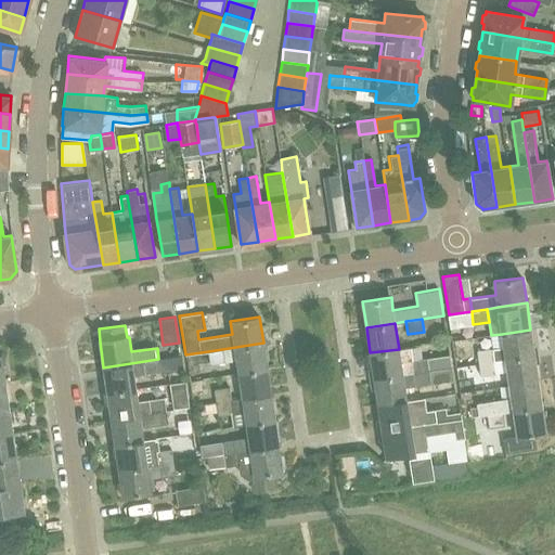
[(494,361),(505,360),(534,356),(530,330),(502,334),(503,347),(492,349),(477,350),(479,363),(494,361)]
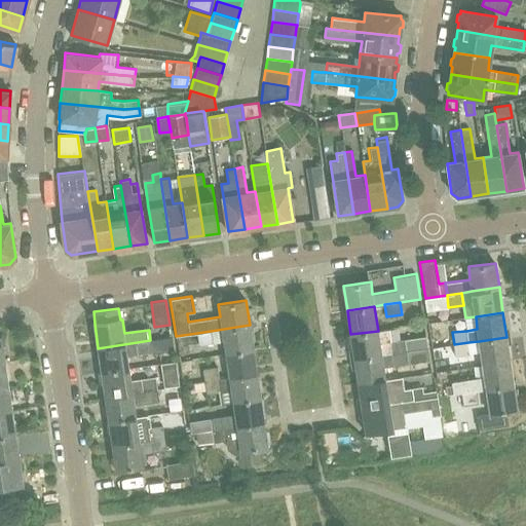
[(224,341),(226,353),(253,348),(250,325),(197,333),(199,345),(224,341)]
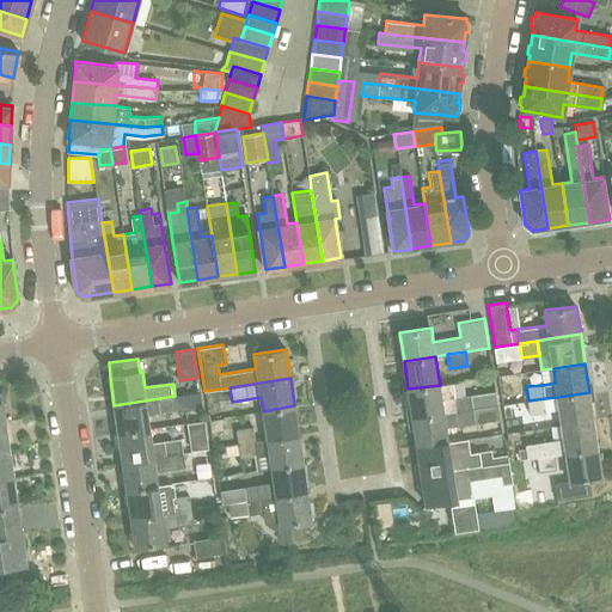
[(472,409),(471,396),(454,398),(452,383),(440,385),(408,389),(412,417),(472,409)]
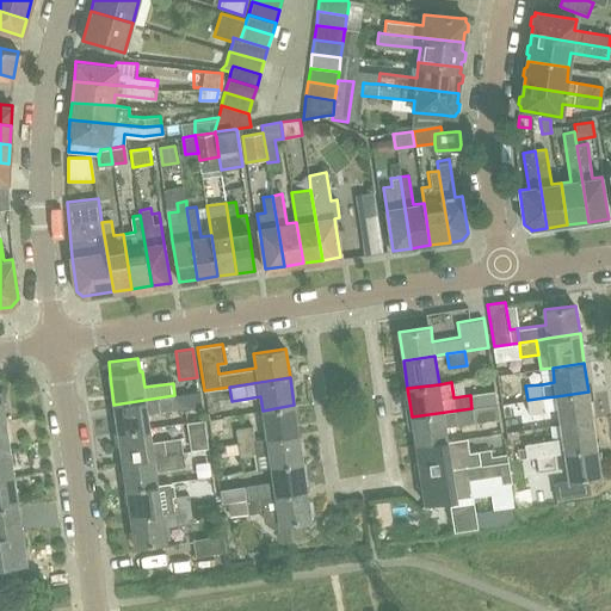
[(199,392),(189,393),(191,407),(201,406),(199,392)]
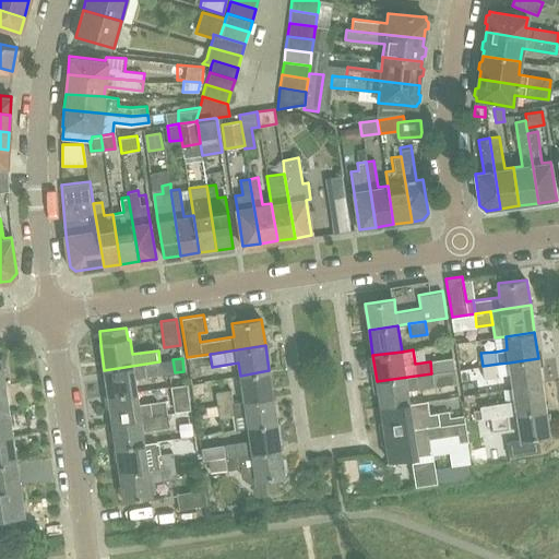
[(538,358),(509,363),(513,388),(542,383),(538,358)]
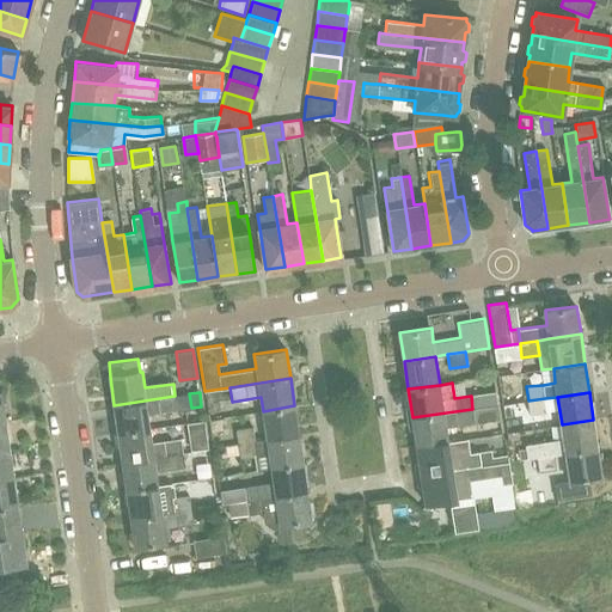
[(175,396),(114,405),(118,434),(150,429),(148,414),(177,410),(175,396)]
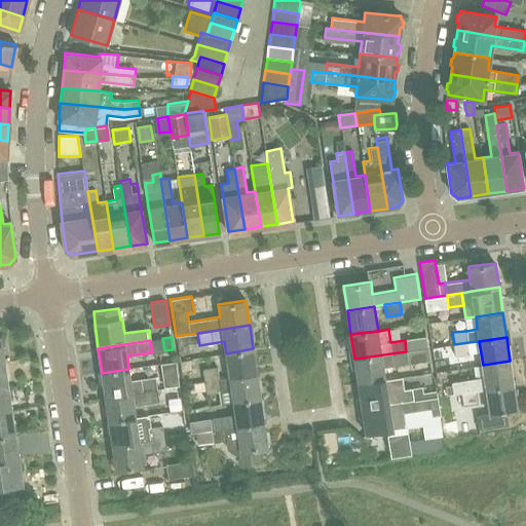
[(470,355),(468,342),(454,344),(455,358),(470,355)]
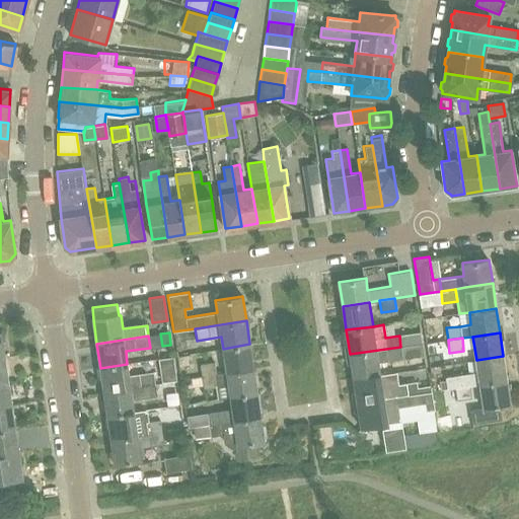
[(249,344),(223,349),(226,373),(253,369),(249,344)]
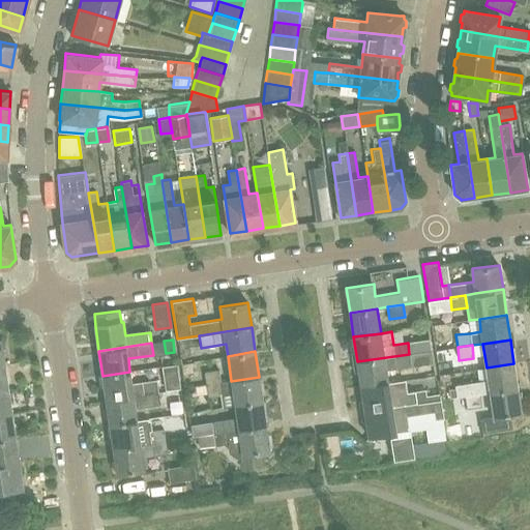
[(360,386),(388,382),(386,371),(396,369),(411,366),(409,354),(357,361),(360,386)]
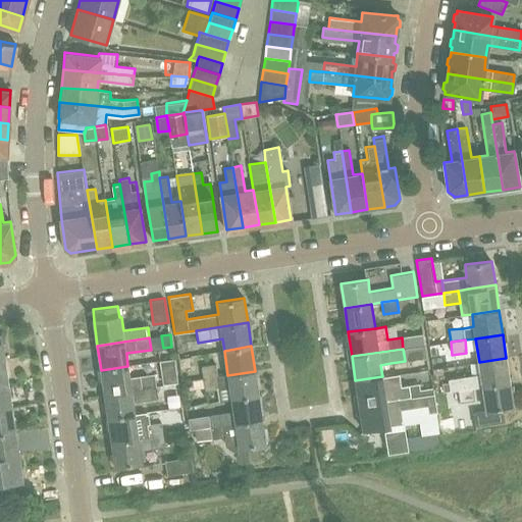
[(457,390),(472,387),(482,386),(510,382),(506,358),(479,362),(480,374),(448,379),(449,381),(441,382),(444,392),(450,390),(450,392),(457,390)]
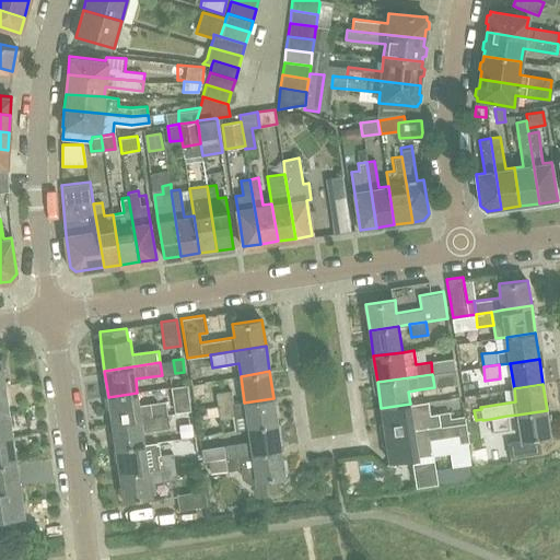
[(0,412),(9,412),(6,386),(0,386),(0,412)]
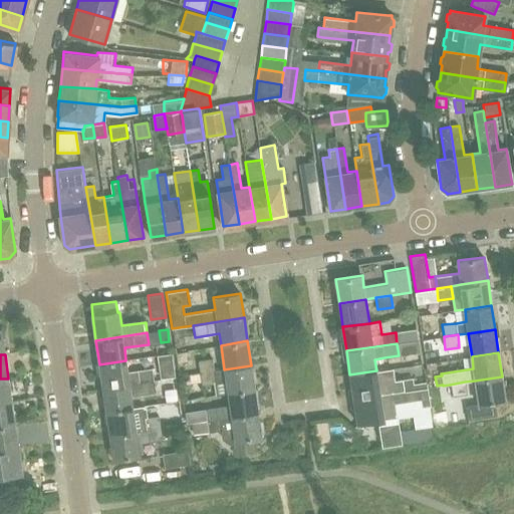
[(200,373),(215,370),(213,358),(198,361),(200,373)]
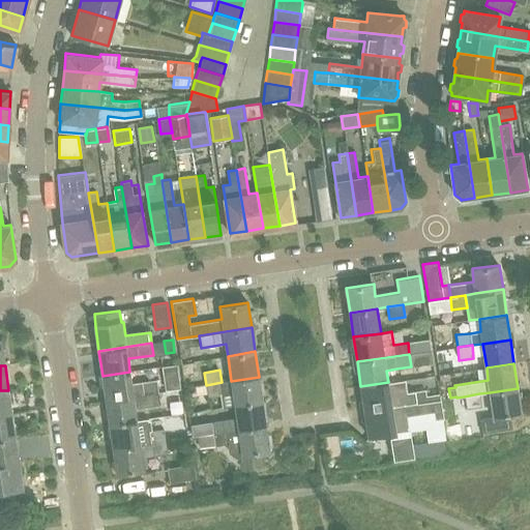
[(102,376),(106,400),(158,392),(157,379),(131,382),(129,372),(102,376)]
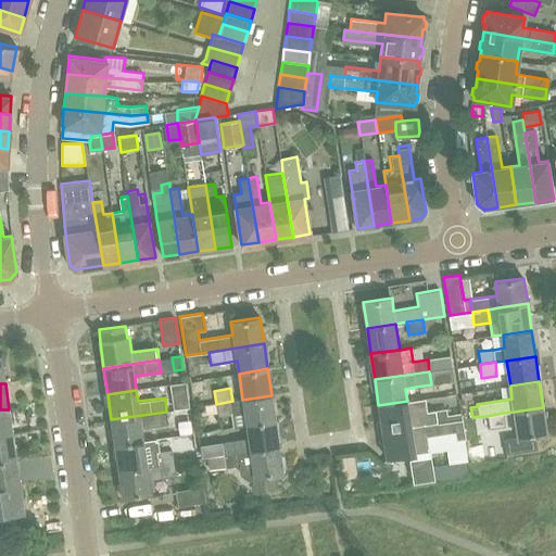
[(227,428),(245,425),(275,420),(272,395),(242,400),(232,401),(216,404),(217,416),(225,415),(227,428)]
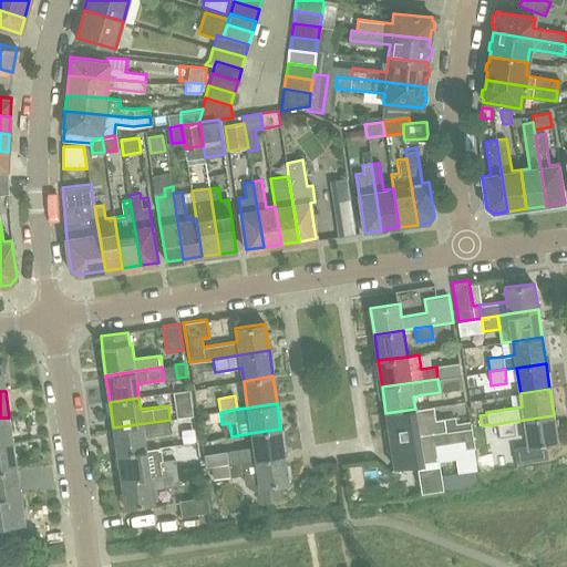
[(192,408),(175,410),(176,416),(193,414),(192,408)]
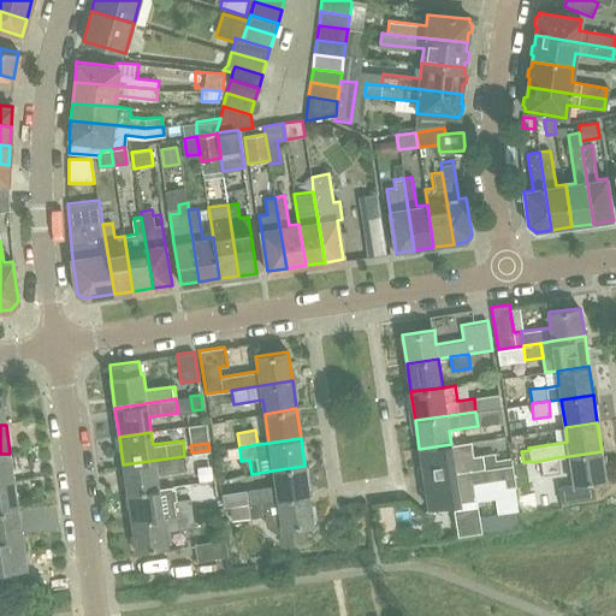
[(419,449),(424,478),(497,467),(513,465),(511,457),(496,460),(495,452),(452,458),(451,444),(419,449)]
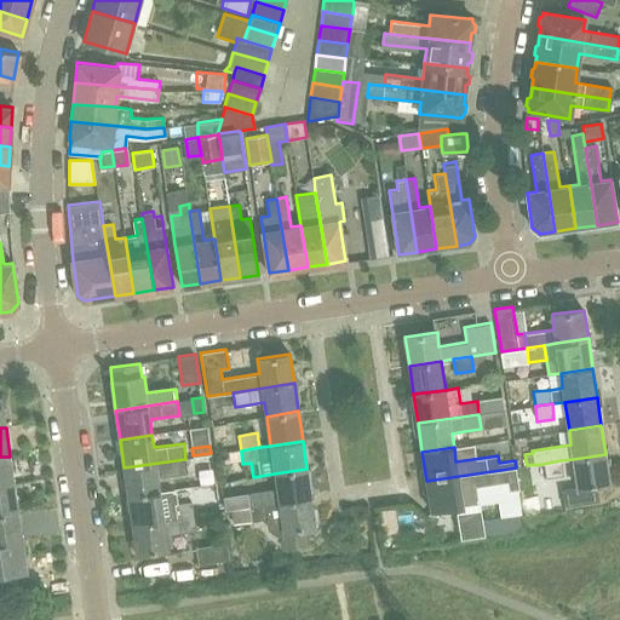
[(573,459),(578,488),(562,491),(564,506),(600,501),(597,487),(609,484),(606,454),(573,459)]
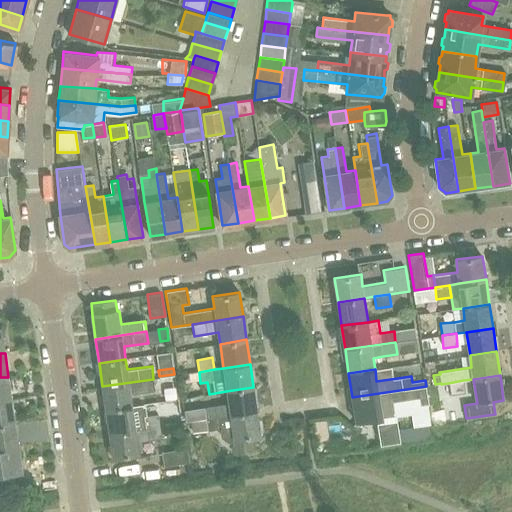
[(0,401),(12,400),(8,377),(0,377),(0,401)]
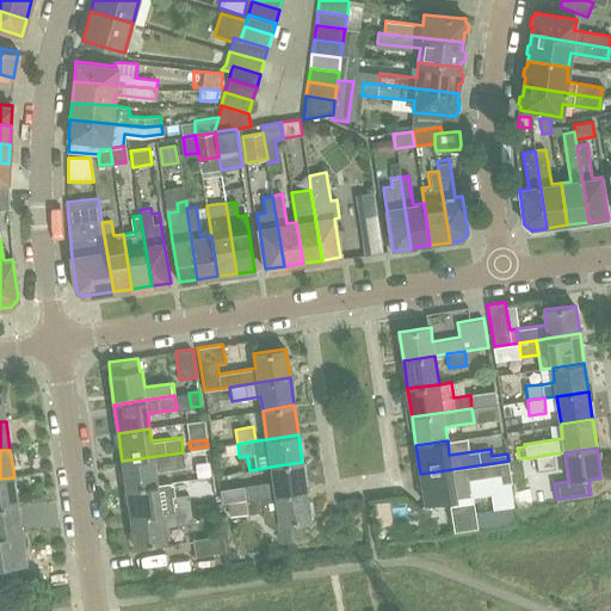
[(122,461),(127,489),(158,485),(155,470),(185,466),(183,452),(122,461)]
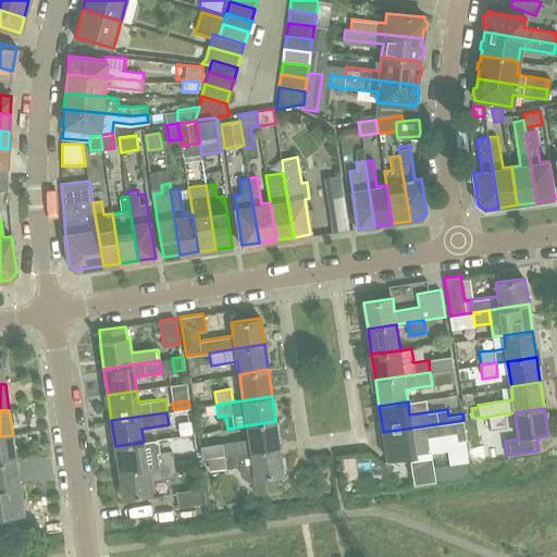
[(506,428),(504,413),(487,417),(490,430),(506,428)]
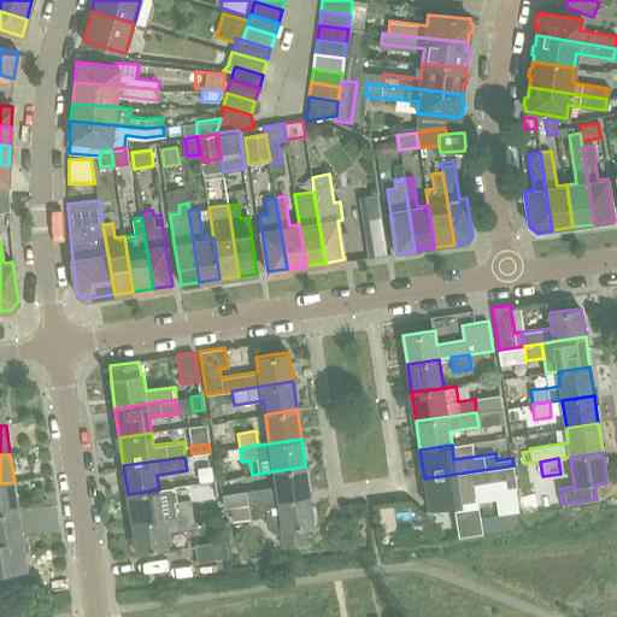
[(517,487),(513,465),(498,468),(424,479),(428,507),(460,503),(477,500),(475,486),(505,481),(506,488),(517,487)]
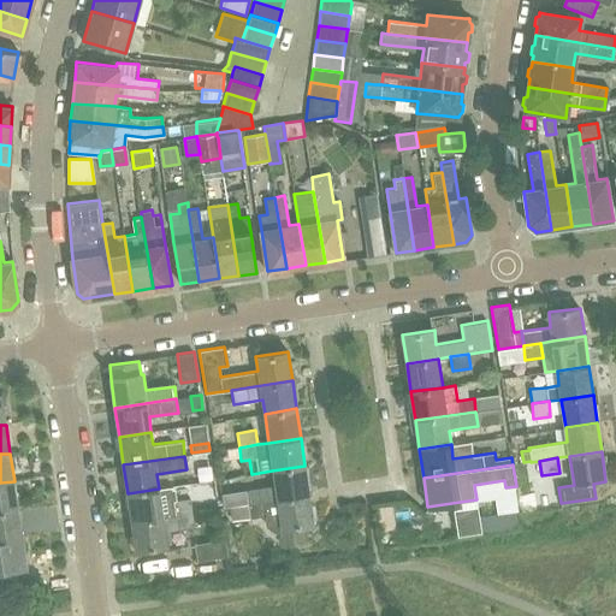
[(309,495),(304,466),(272,471),(274,485),(247,490),(248,504),(277,499),(309,495)]
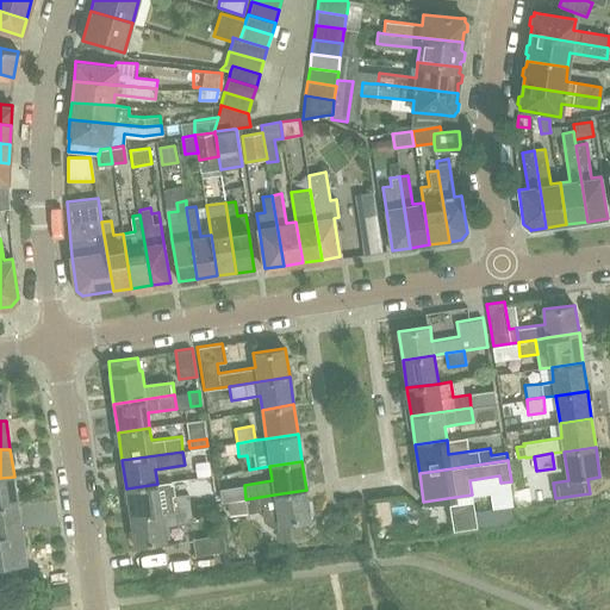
[(0,508),(18,505),(14,477),(0,478),(0,508)]
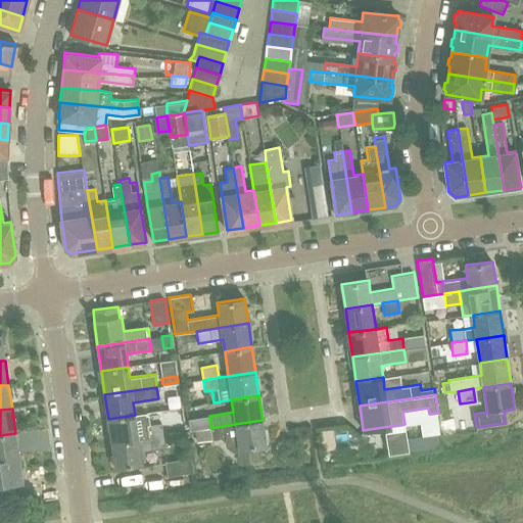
[(108,419),(111,442),(163,435),(161,422),(148,424),(146,413),(135,415),(108,419)]
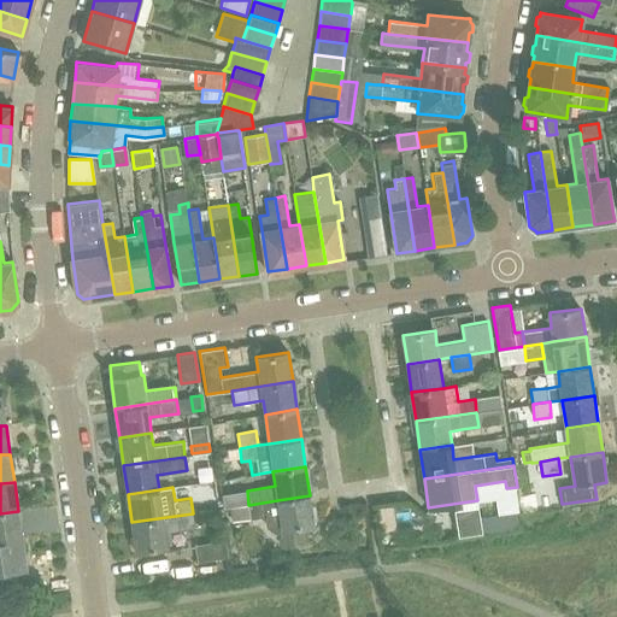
[(313,524),(310,495),(277,500),(248,505),(230,507),(233,521),(264,516),(266,526),(274,533),(282,532),(283,544),(304,540),(301,526),(313,524)]
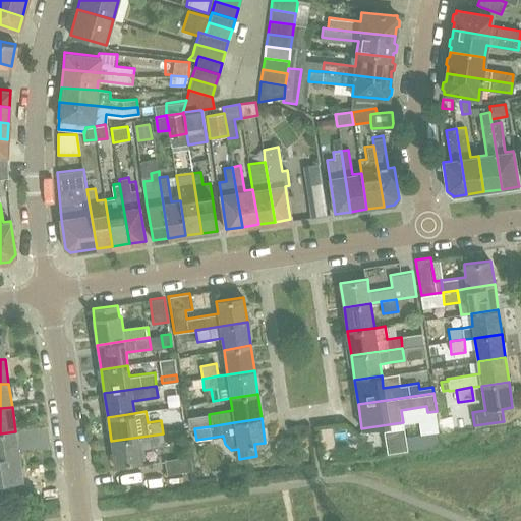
[(0,457),(19,455),(15,431),(0,433),(0,457)]
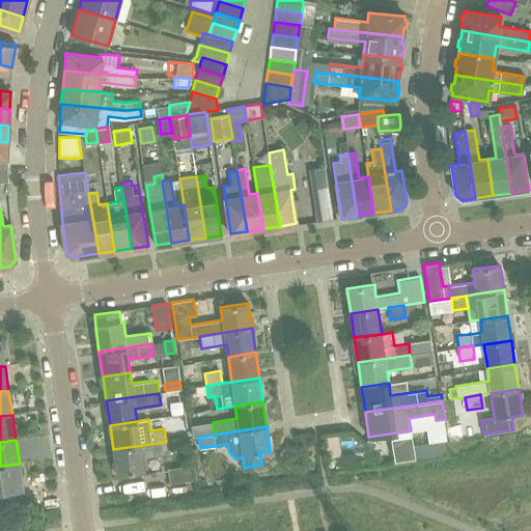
[(413,445),(415,459),(435,456),(435,455),(447,453),(445,440),(413,445)]
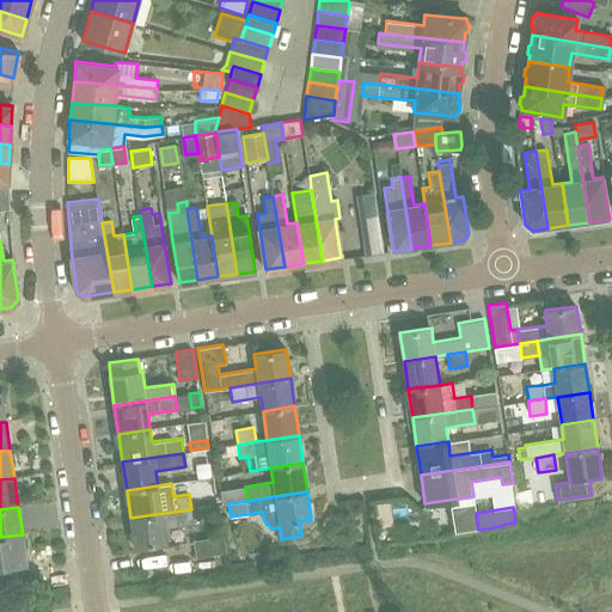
[(194,524),(191,509),(130,518),(135,546),(167,542),(165,527),(194,524)]
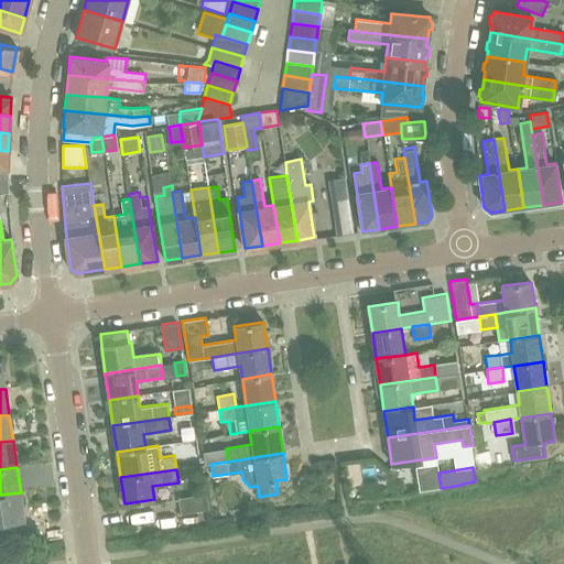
[(0,522),(24,519),(21,492),(0,495),(0,522)]
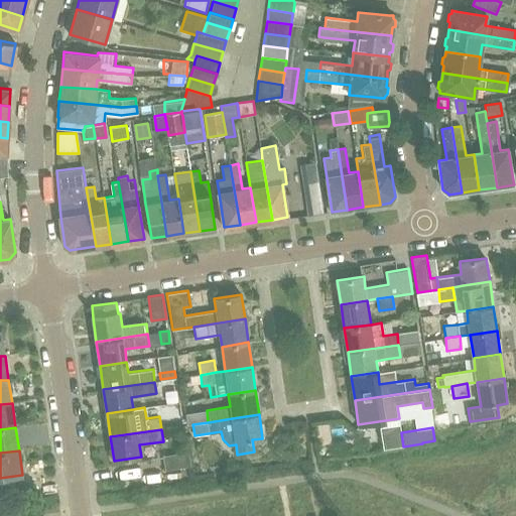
[(165,469),(189,466),(187,450),(163,455),(165,469)]
